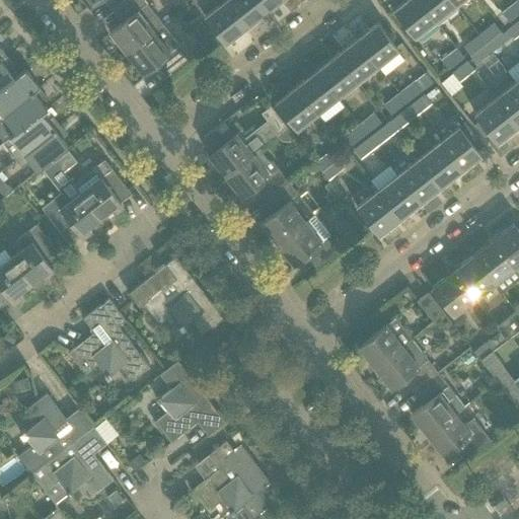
[(143,0),(122,0),(113,8),(123,21),(109,31),(126,53),(162,23),(143,0)]
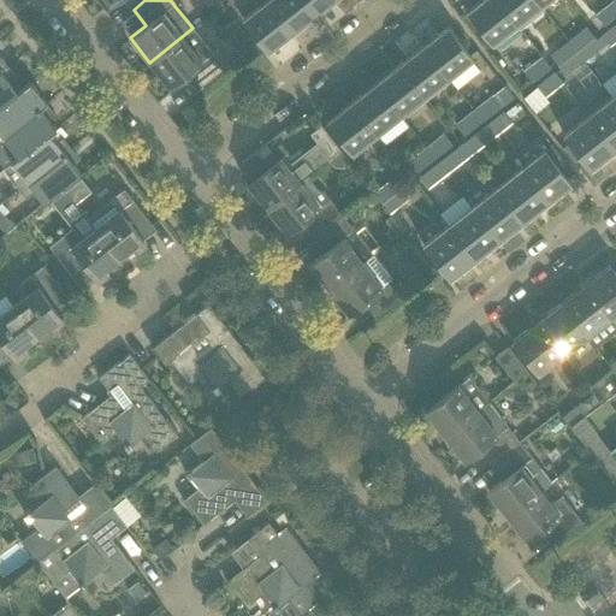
[(267,0),(266,0),(242,18),(267,51),(291,31),(267,0)]
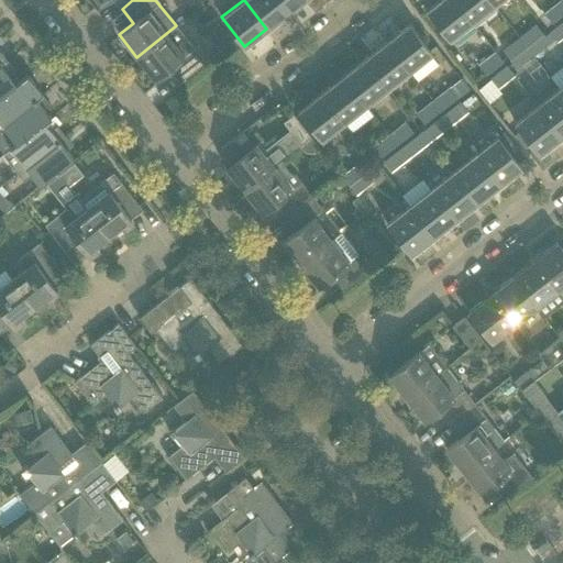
[(278,0),(244,0),(266,29),(288,12),(278,0)]
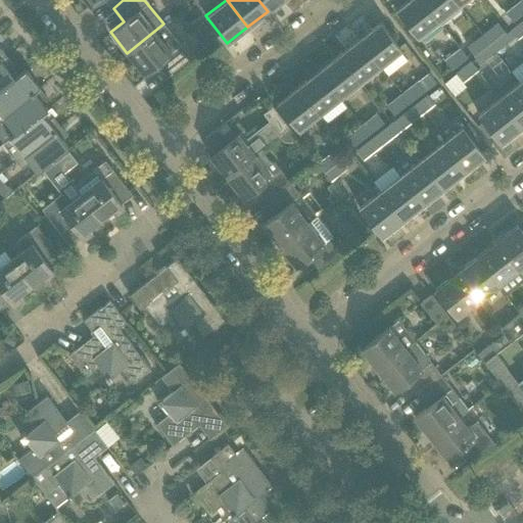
[(281,0),(258,0),(268,11),(281,0)]
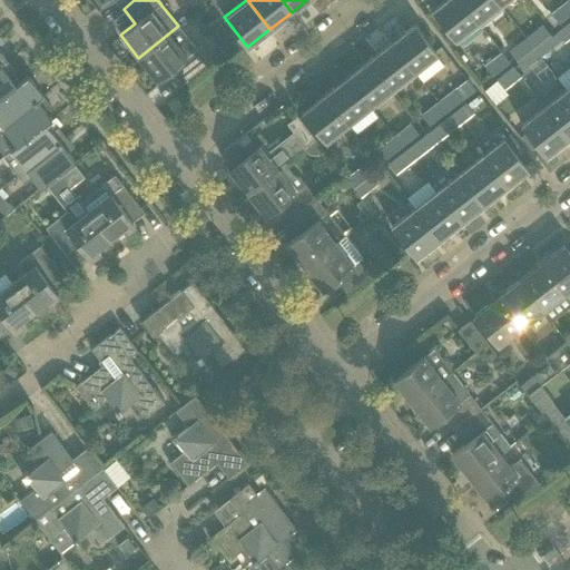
[(478,22),(460,0),(445,0),(432,11),(454,39),(478,22)]
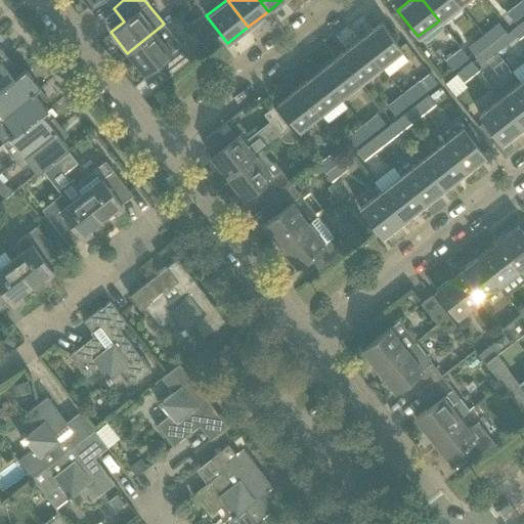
[(459,4),(454,0),(423,0),(439,20),(459,4)]
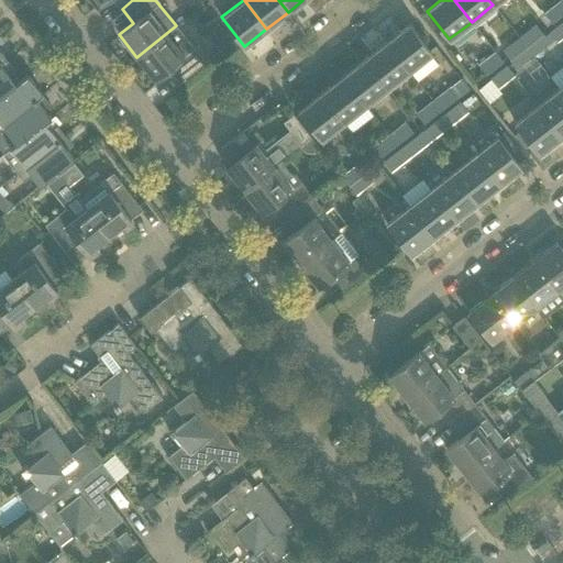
[(552,23),(562,13),(562,2),(561,0),(560,0),(544,13),(552,23)]
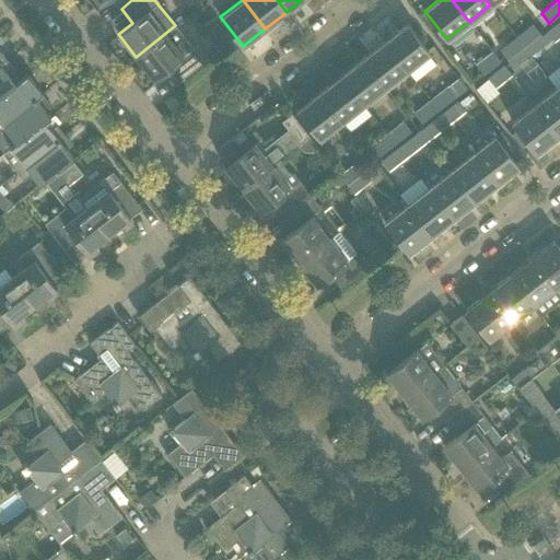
[(559,20),(551,26),(546,31),(555,42),(559,36),(559,20)]
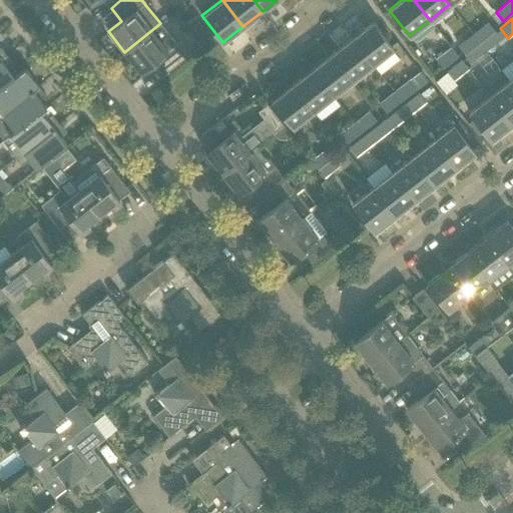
[(479,42),(494,30),(487,21),(472,33),(479,42)]
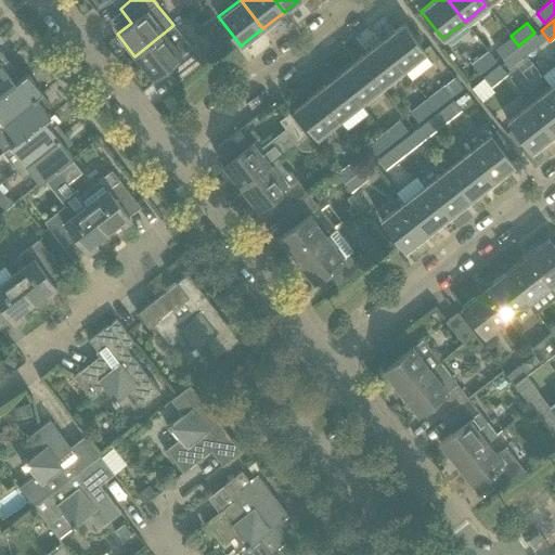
[(202,62),(173,25),(134,56),(152,78),(164,68),(176,82),(202,62)]
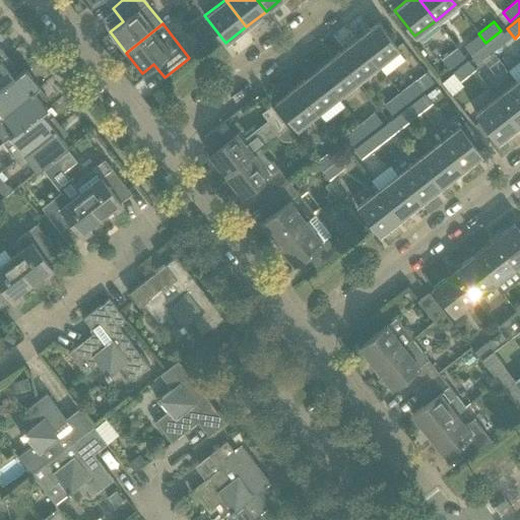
[(377,66),(398,50),(377,23),(356,40),(377,66)]
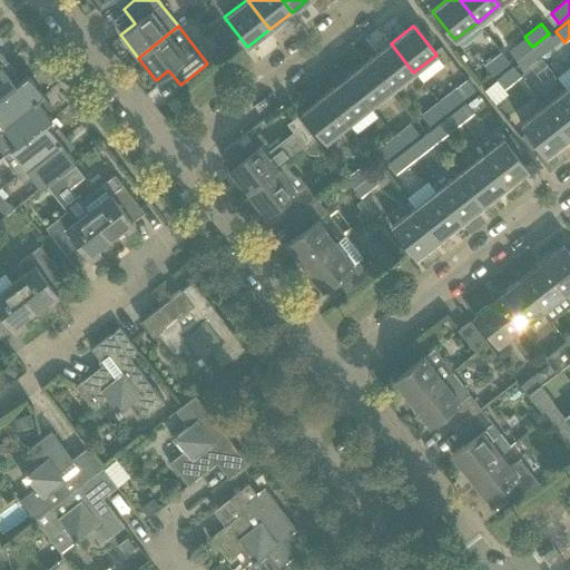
[(227,32),(215,41),(223,50),(235,40),(227,32)]
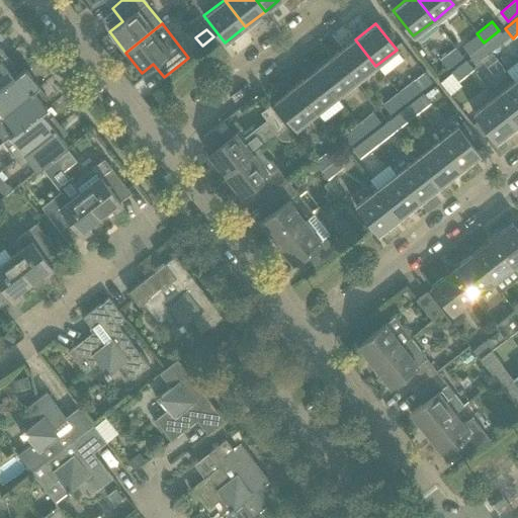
[(499,30),(484,42),(491,52),(506,39),(499,30)]
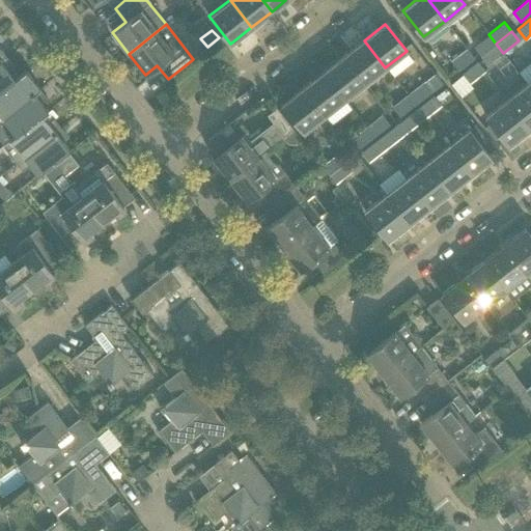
[(496,44),(488,34),(473,47),(480,56),(496,44)]
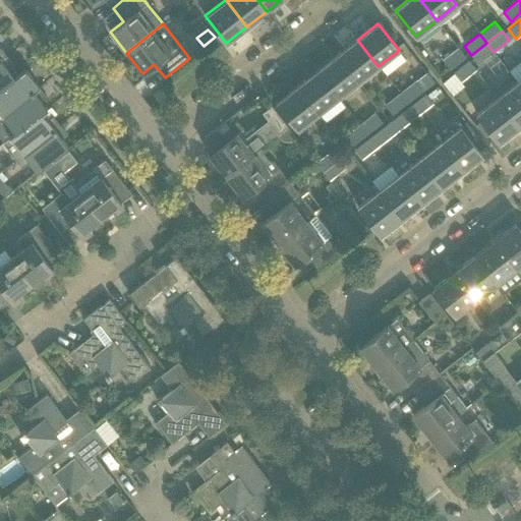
[(378,66),(357,40),(337,55),(358,81),(378,66)]
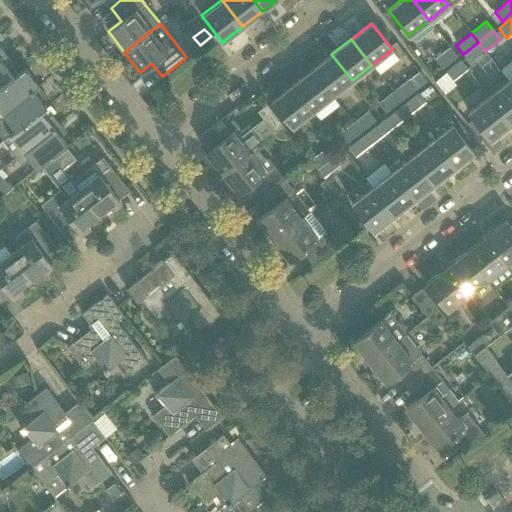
[(478,42),(463,54),(470,63),(485,51),(478,42)]
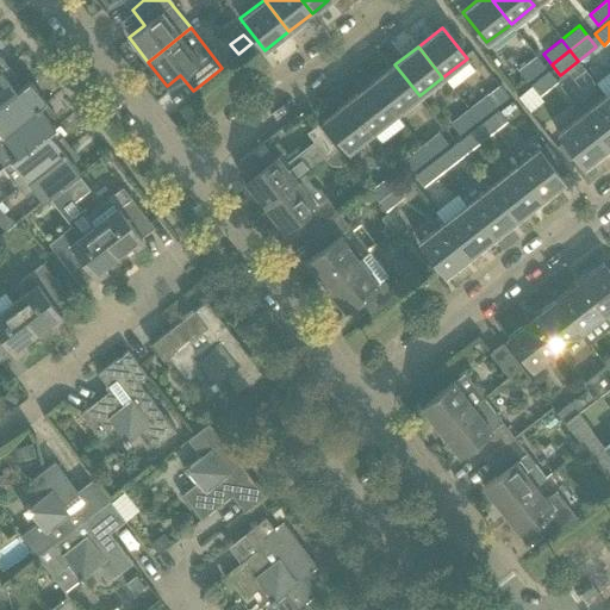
[(527,80),(545,66),(536,55),(517,69),(527,80)]
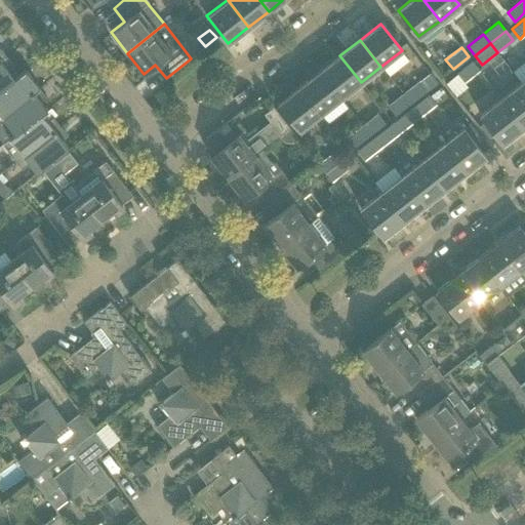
[(339,55),(320,71),(340,98),(361,82),(339,55)]
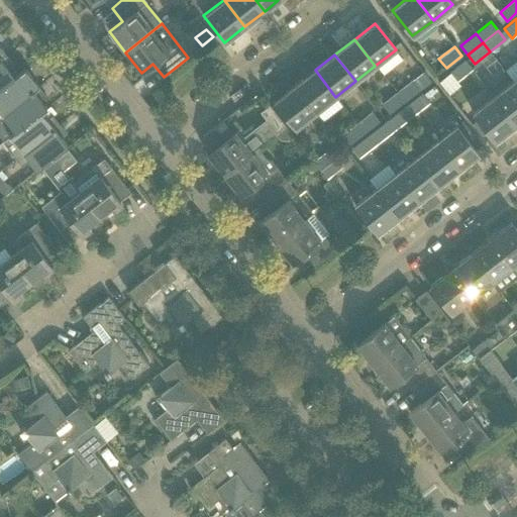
[(6,57),(0,61),(0,89),(14,78),(14,77),(8,70),(13,66),(6,57)]
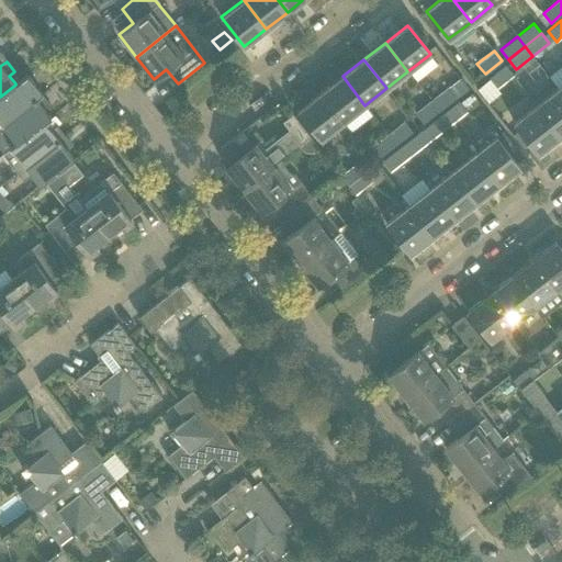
[(505,66),(489,79),(496,89),(514,76),(505,66)]
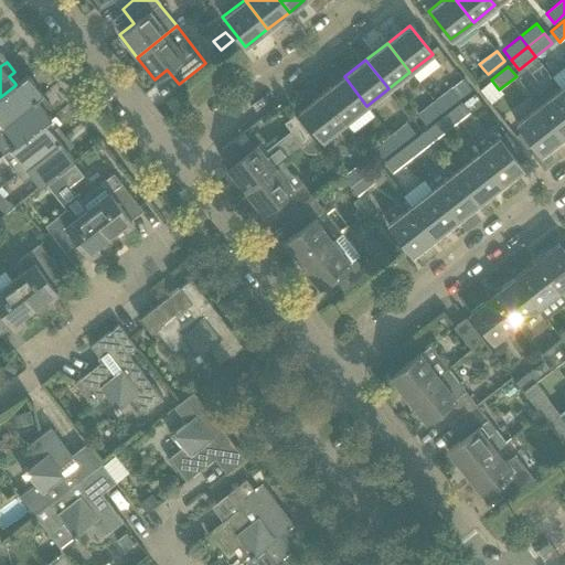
[(0,126),(1,126),(42,94),(28,75),(16,84),(16,85),(0,97),(0,126)]
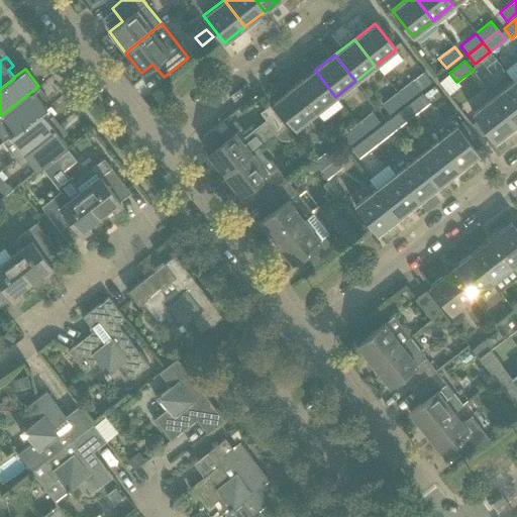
[(315,70),(295,86),(315,112),(335,97),(315,70)]
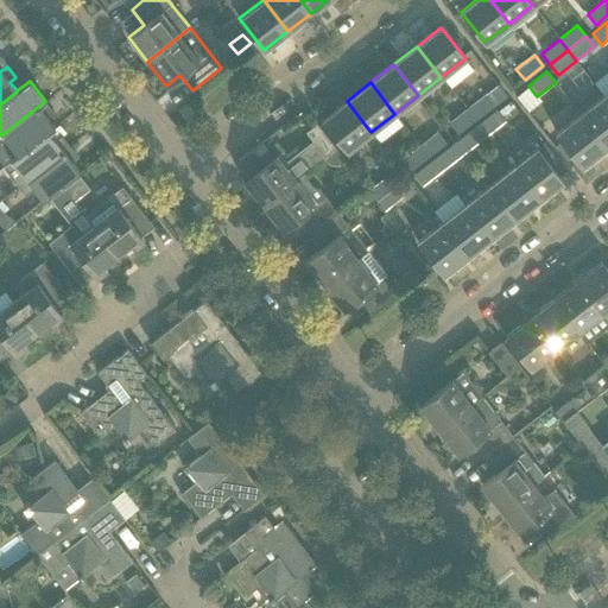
[(483,94),(466,108),(475,120),(493,106),(493,105),(485,95),(483,94)]
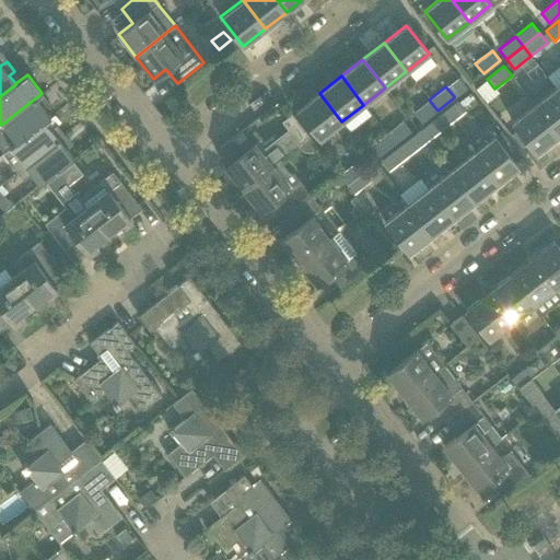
[(559,93),(556,89),(534,106),(558,136),(559,133),(559,93)]
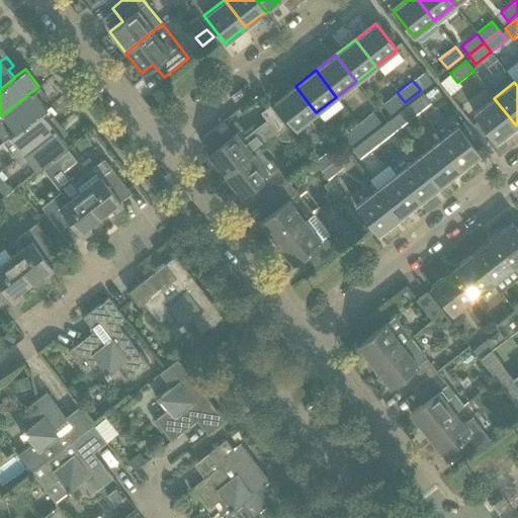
[(1,115),(14,133),(41,112),(48,108),(40,99),(46,95),(38,86),(1,115)]
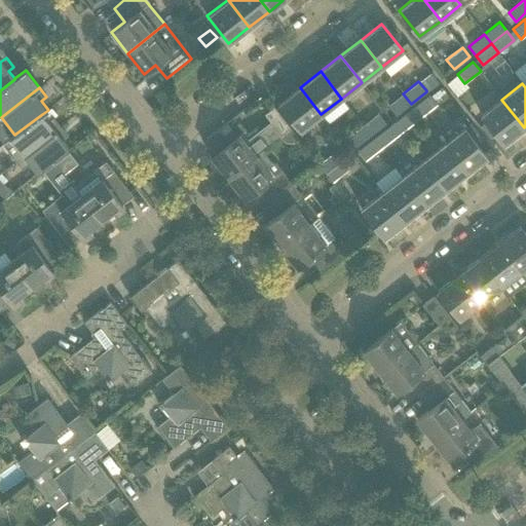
[(321,114),(300,87),(278,104),(300,130),(321,114)]
